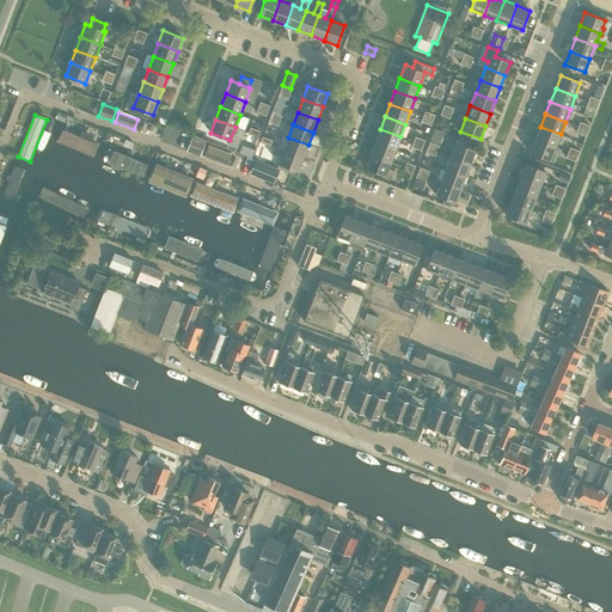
[(536,140),(555,147),(561,134),(540,127),(536,140)]
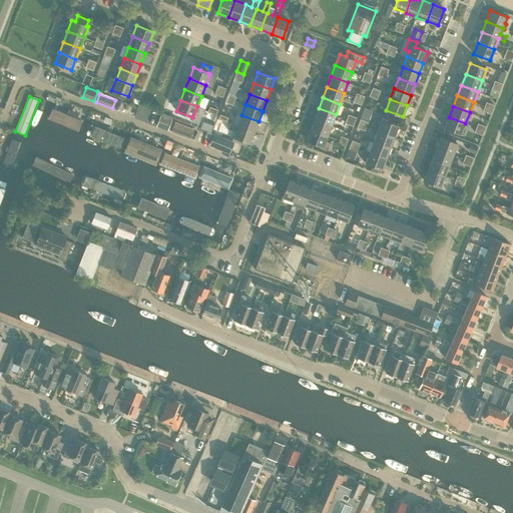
[(47,120),(78,132),(83,119),(52,107),(47,120)]
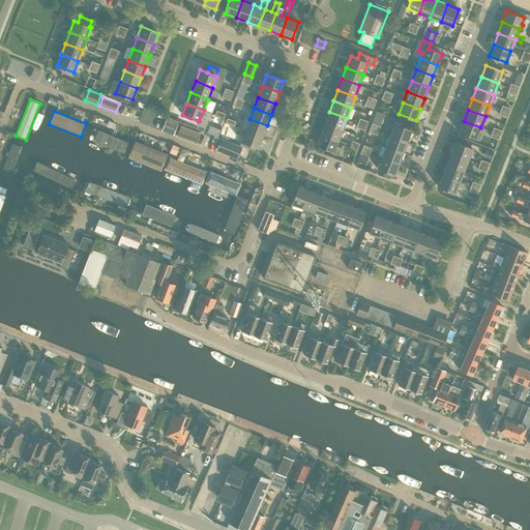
[(343,129),(347,118),(329,112),(325,123),(343,129)]
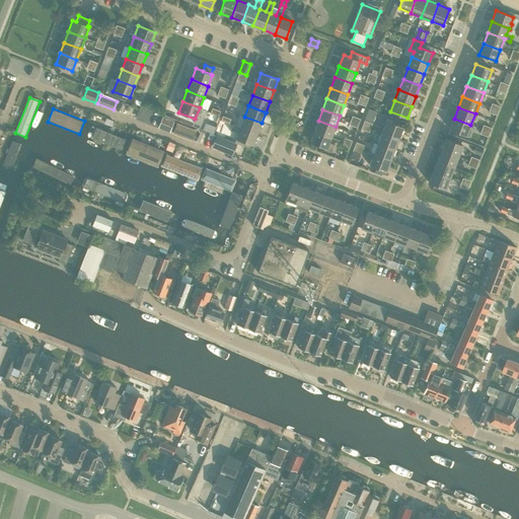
[(174,122),(163,117),(158,128),(170,133),(174,122)]
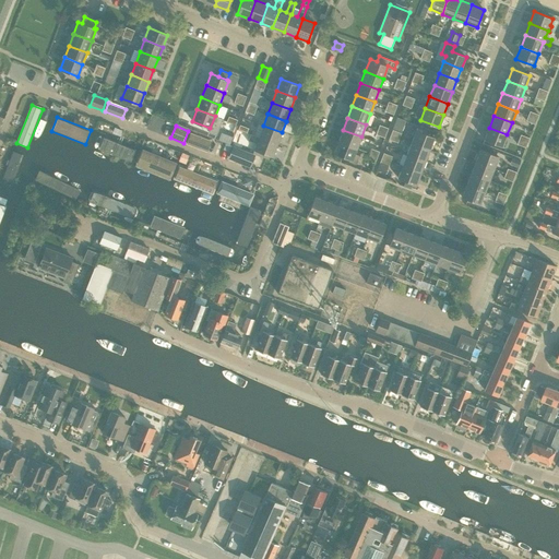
[(276,144),(282,132),(263,126),(259,138),(276,144)]
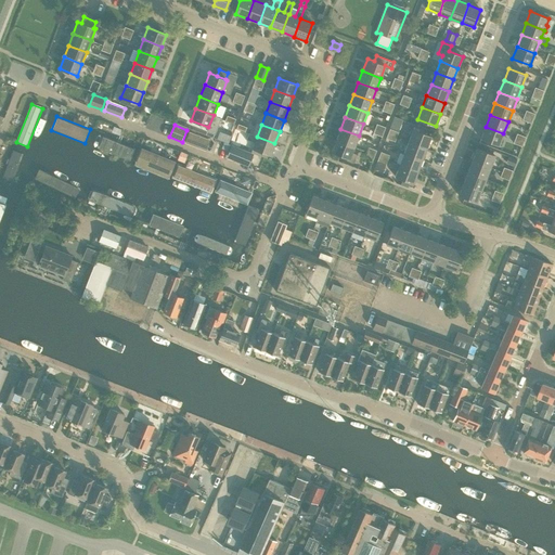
[(501,140),(503,133),(486,127),(481,139),(499,145),(501,145),(503,141),(501,140)]
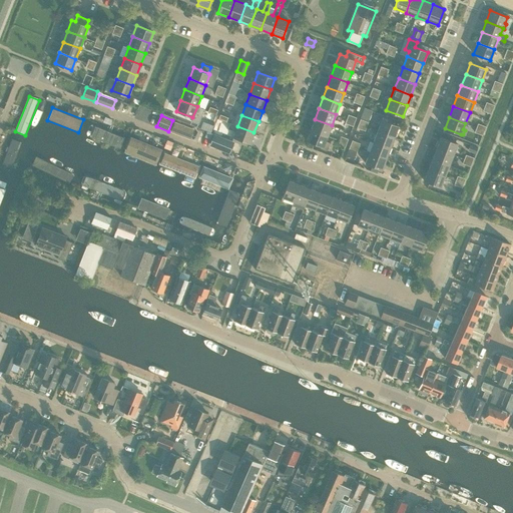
[(328,136),(332,125),(315,119),(311,129),(328,136)]
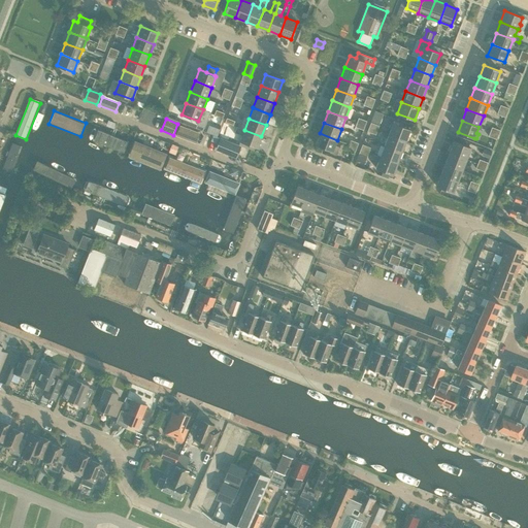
[(389,134),(406,141),(410,130),(393,123),(389,134)]
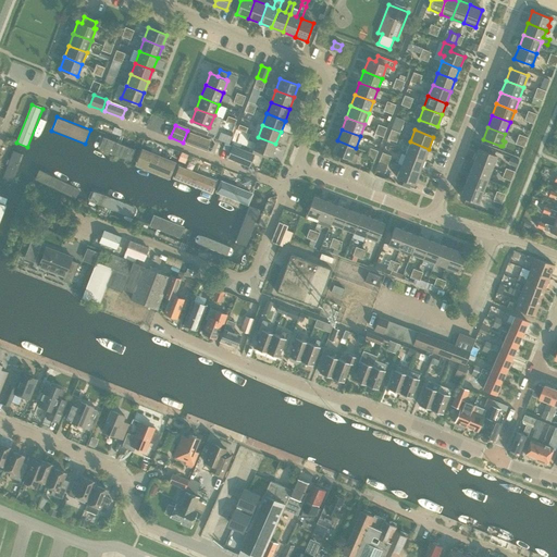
[(211,139),(190,132),(186,144),(207,151),(211,139)]
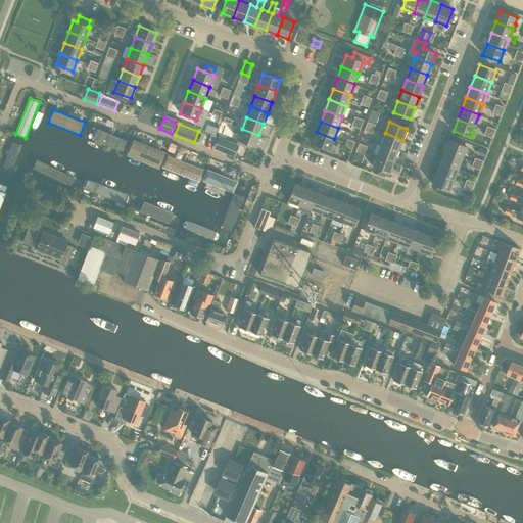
[(92,140),(124,152),(128,140),(97,128),(92,140)]
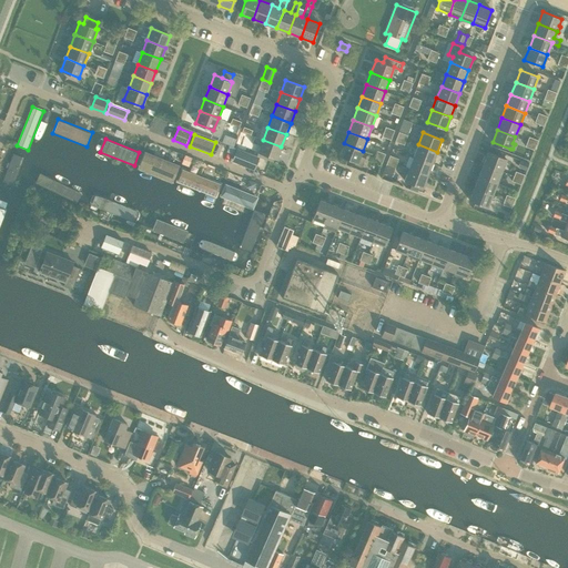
[(276,159),(281,146),(263,140),(259,152),(276,159)]
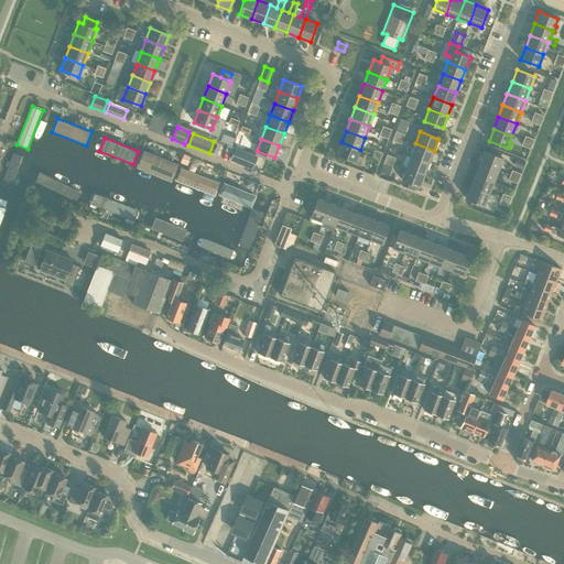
[(358,155),(360,150),(342,142),(337,154),(353,161),(351,163),(358,165),(361,156),(358,155)]
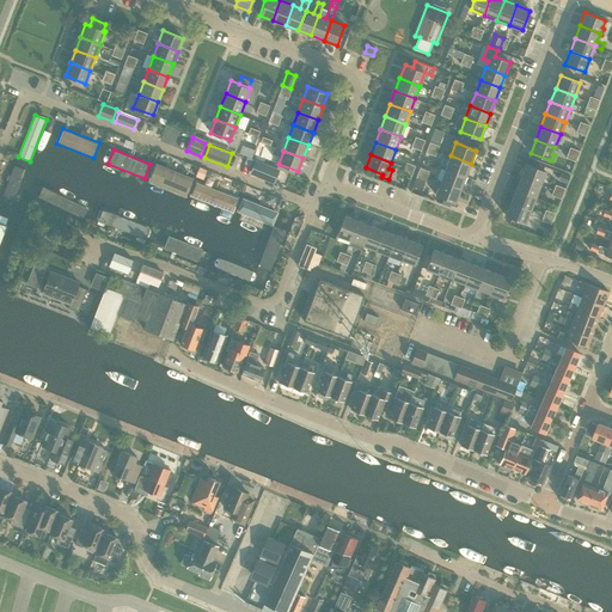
[(465,176),(471,164),(451,155),(446,169),(465,176)]
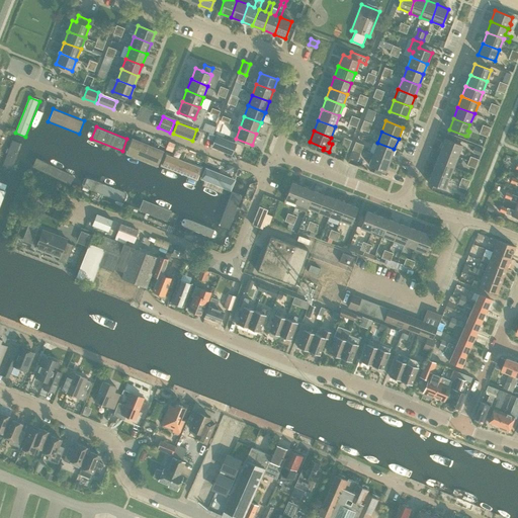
[(236,144),(216,136),(210,148),(232,155),(236,144)]
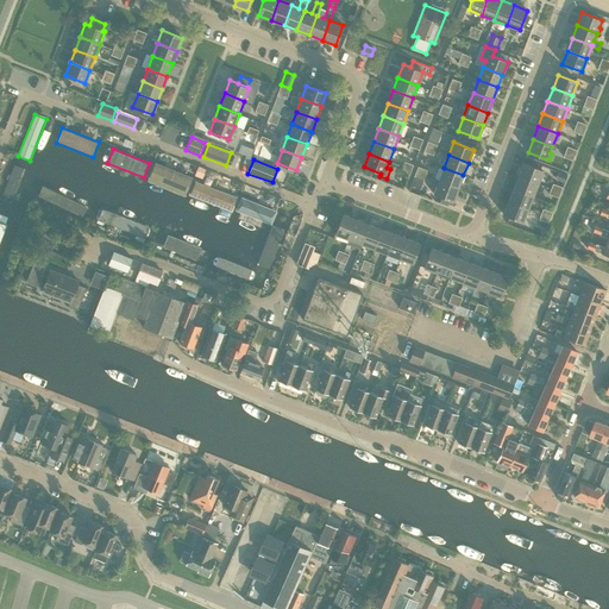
[(156,162),(149,181),(186,195),(193,176),(156,162)]
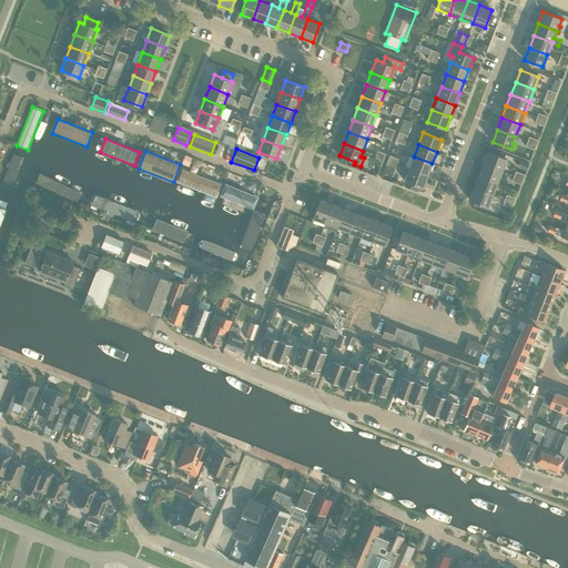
[(484,164),(501,171),(506,159),(488,152),(484,164)]
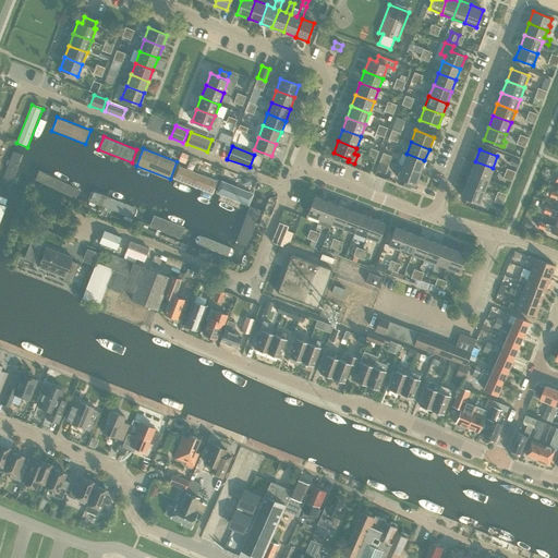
[(12,182),(22,155),(11,150),(1,178),(12,182)]
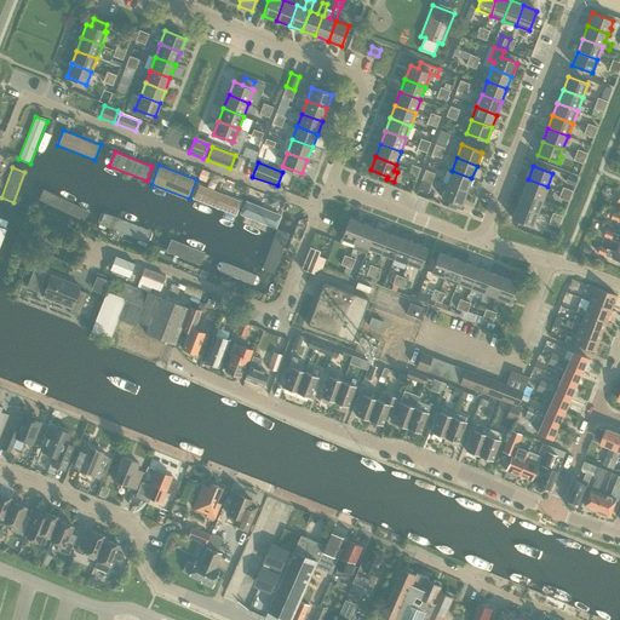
[(466,191),(471,178),(452,171),(447,184),(466,191)]
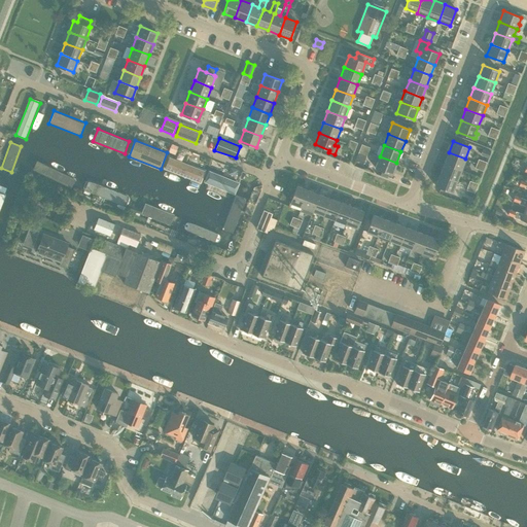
[(491,151),(483,148),(480,154),(488,157),(491,151)]
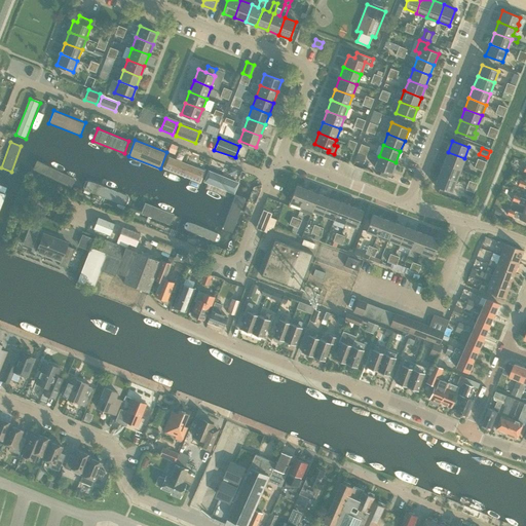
[(444,163),(460,170),(464,158),(448,152),(444,163)]
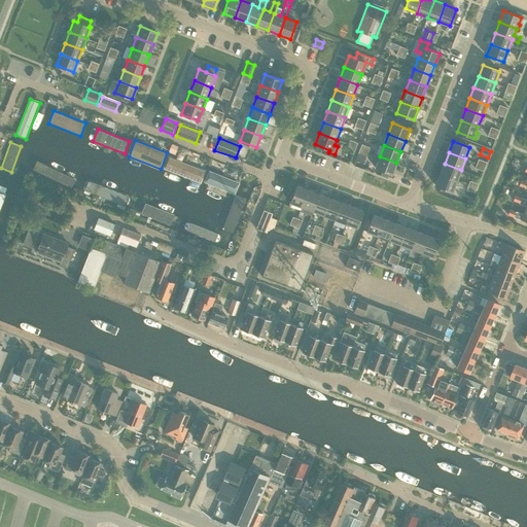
[(396,163),(380,156),(372,153),(370,159),(378,162),(375,168),(392,174),(396,163)]
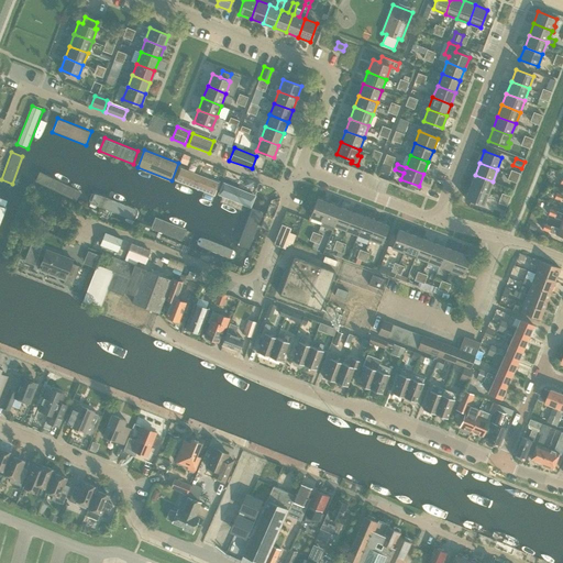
[(176,181),(213,196),(219,181),(181,167),(176,181)]
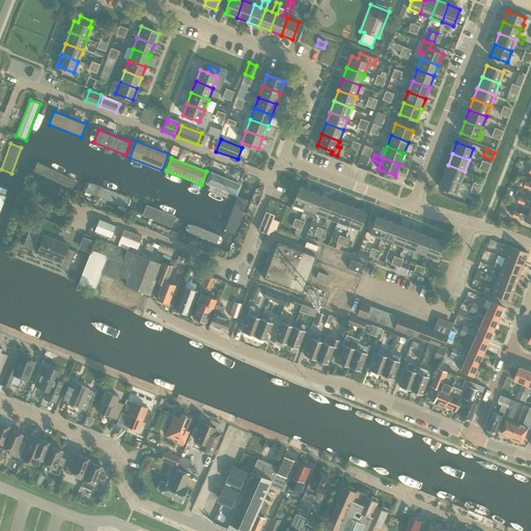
[(77,177),(38,163),(34,174),(73,189),(77,177)]
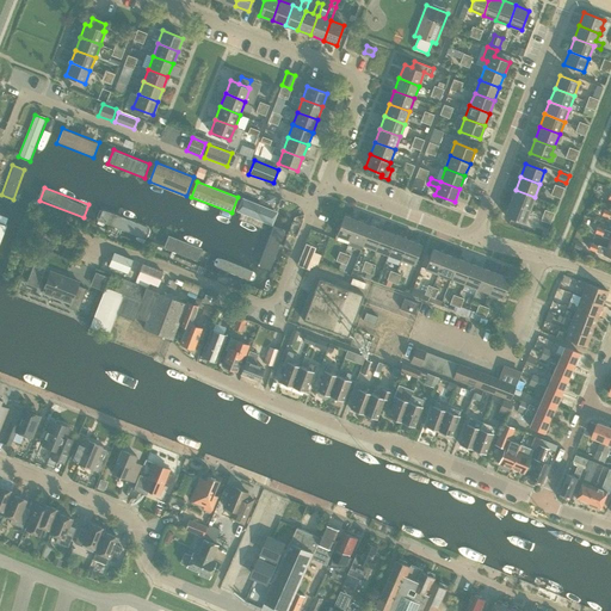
[(510,202),(530,210),(535,197),(516,190),(510,202)]
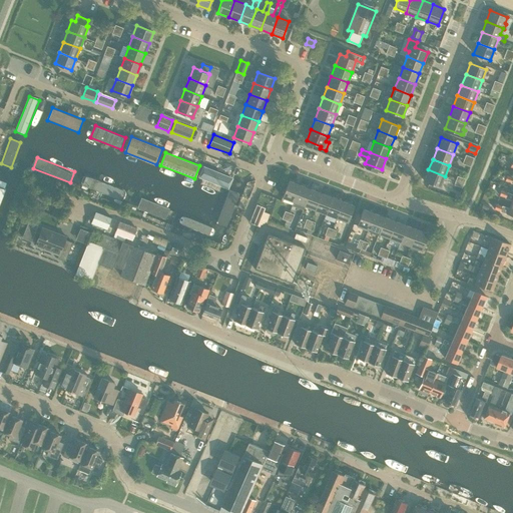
[(199,178),(227,189),(232,176),(204,165),(199,178)]
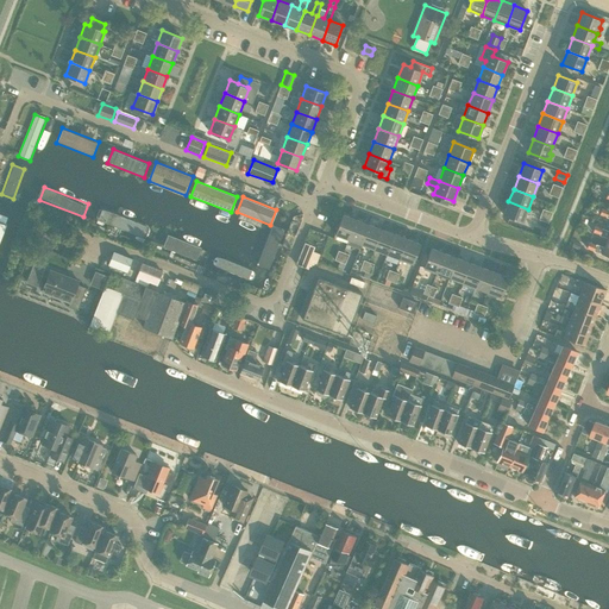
[(523,223),(528,209),(508,201),(503,214),(523,223)]
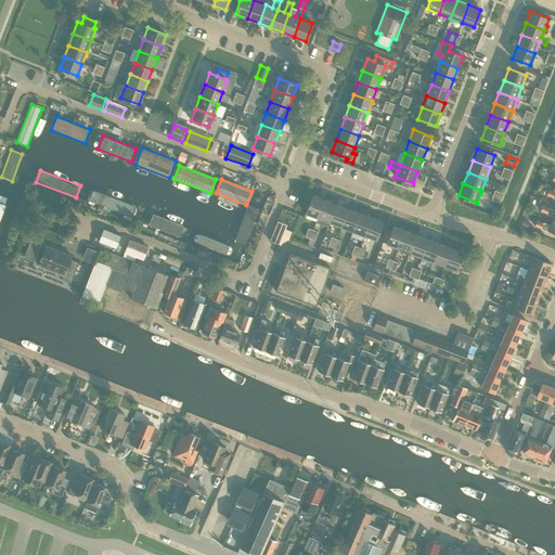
[(554,191),(547,189),(545,195),(546,195),(554,198),(554,191)]
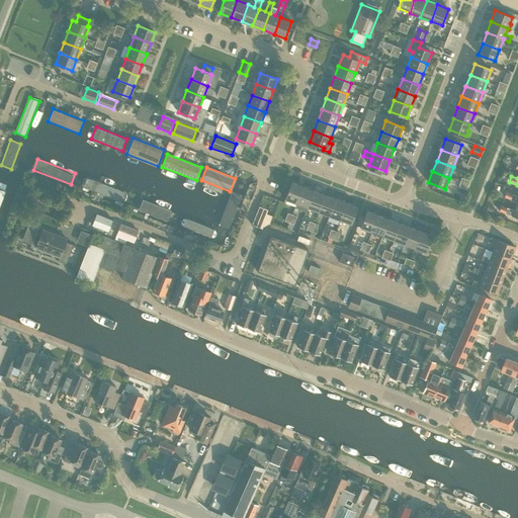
[(122,204),(127,194),(88,179),(84,189),(122,204)]
